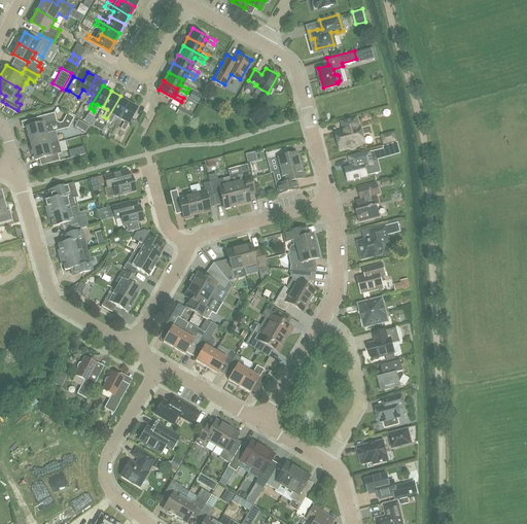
[(119,116),(129,101),(120,96),(107,118),(111,120),(114,114),(119,116)]
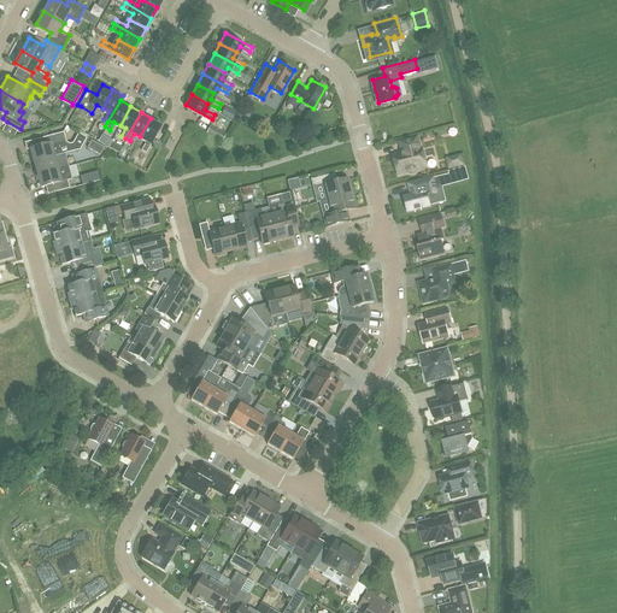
[(151,118),(140,136),(146,140),(141,147),(146,151),(154,137),(162,124),(151,118)]
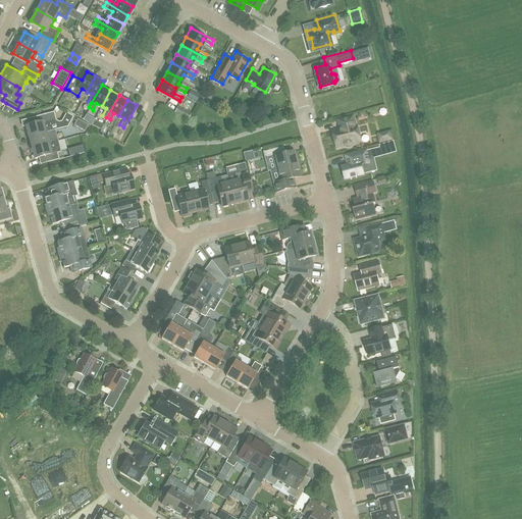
[(230,102),(233,108),(240,106),(238,100),(230,102)]
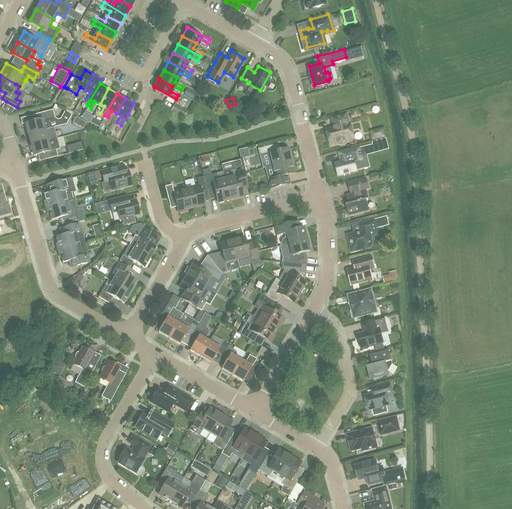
[(184,107),(174,102),(171,108),(184,115),(187,110),(188,110),(190,106),(186,104),(184,107)]
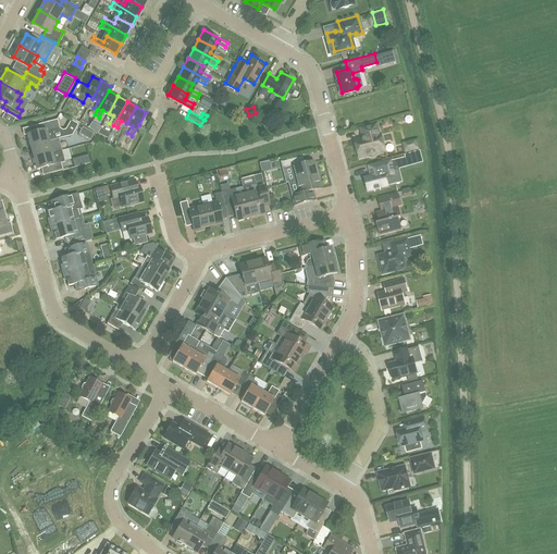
[(57,136),(51,119),(39,122),(40,128),(27,132),(31,144),(59,136),(59,135),(57,136)]
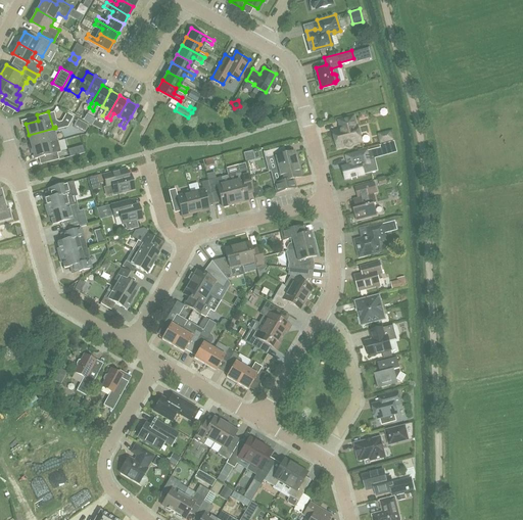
[(67,125),(73,114),(66,111),(61,121),(67,125)]
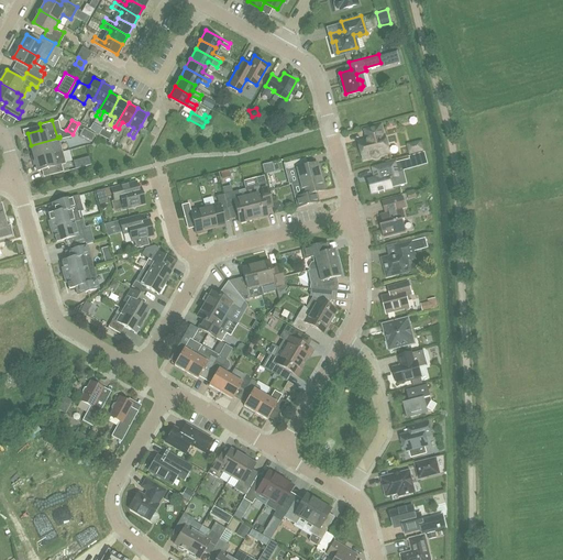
[(384,133),(381,123),(365,128),(368,138),(360,140),(364,156),(373,154),(375,155),(376,155),(377,155),(379,154),(379,152),(389,150),(385,133),(384,133)]
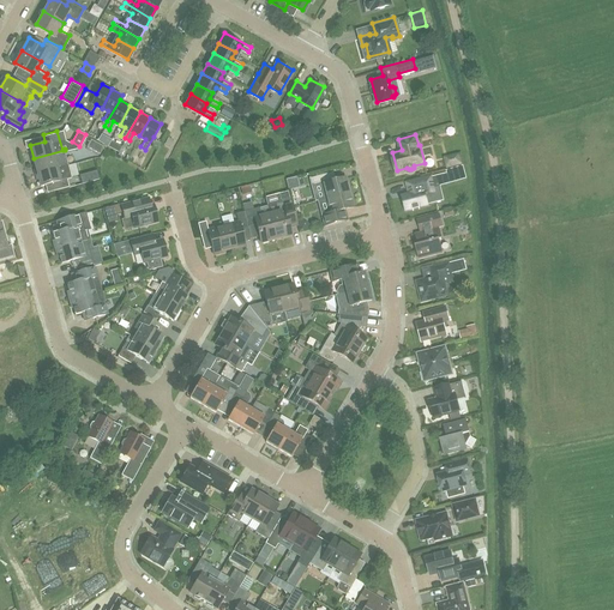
[(100,151),(104,144),(91,137),(88,144),(100,151)]
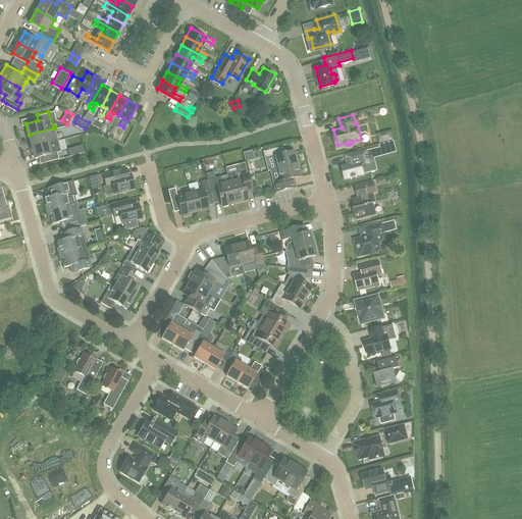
[(101,126),(103,122),(95,118),(92,122),(101,126)]
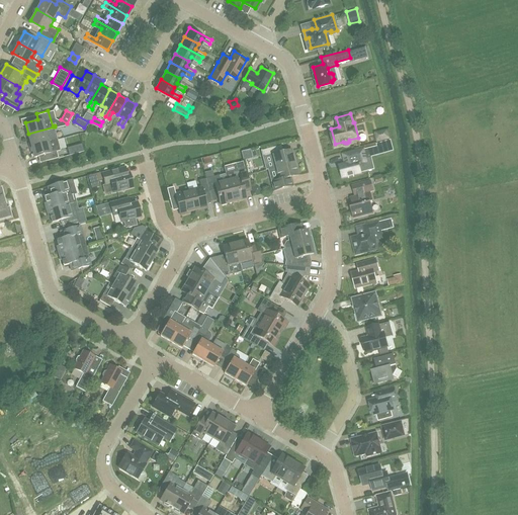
[(31,145),(58,138),(55,126),(28,134),(31,145)]
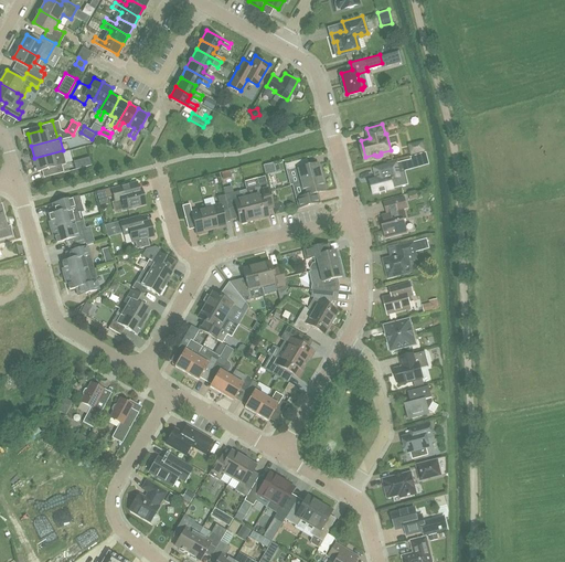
[(416,150),(424,148),(422,139),(414,141),(416,150)]
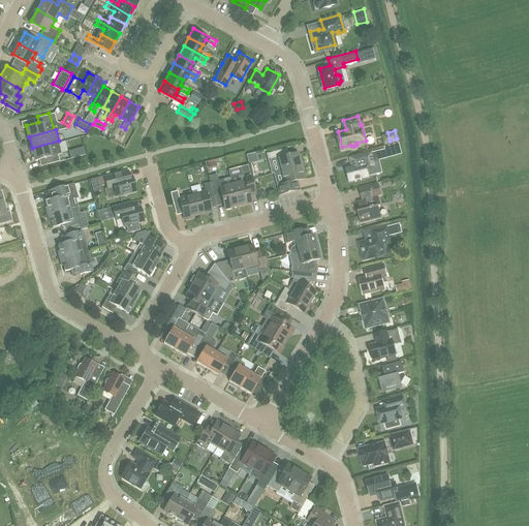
[(60,158),(58,152),(62,151),(59,141),(32,148),(35,158),(44,156),(47,157),(48,161),(60,158)]
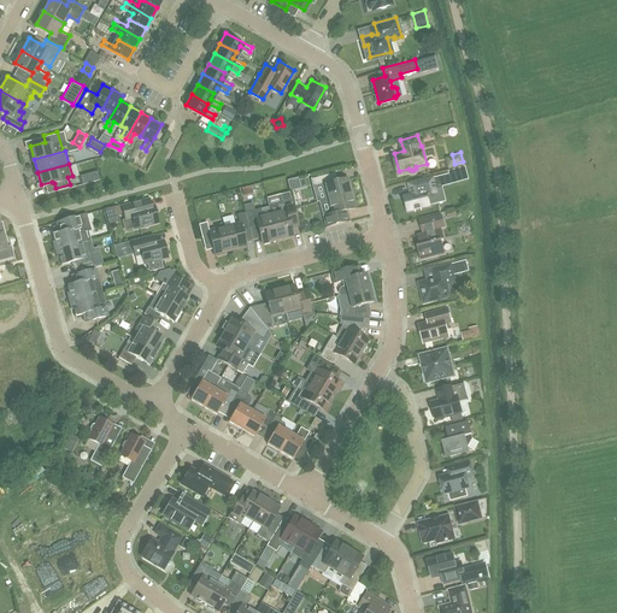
[(331,180),(330,171),(312,176),(316,189),(325,187),(328,196),(352,190),(347,176),(331,180)]
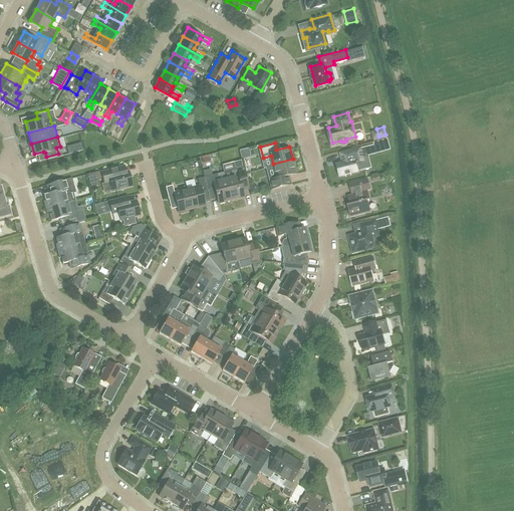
[(361,146),(344,150),(339,151),(342,160),(337,162),(340,174),(357,170),(357,168),(370,165),(367,154),(363,155),(361,146)]
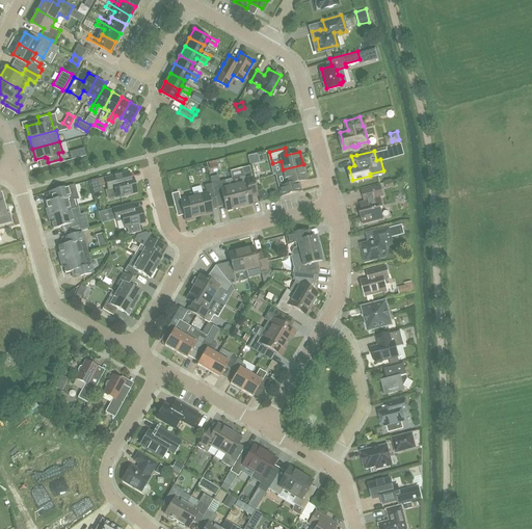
[(282,193),(295,190),(301,188),(299,180),(307,178),(303,164),(283,169),(286,182),(280,184),(282,193)]
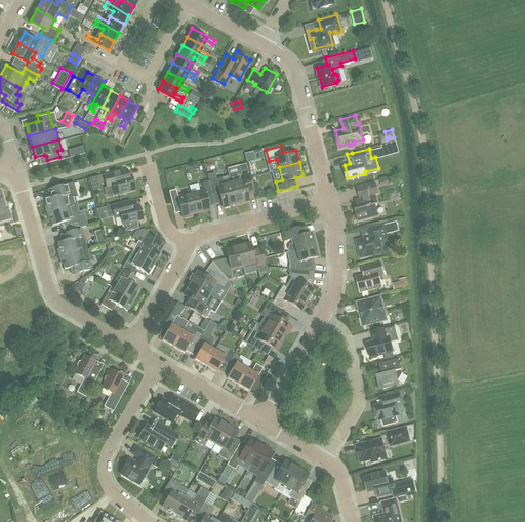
[(127,167),(121,168),(104,173),(107,186),(109,185),(114,188),(115,192),(135,187),(133,179),(134,176),(132,175),(131,173),(128,173),(127,167)]
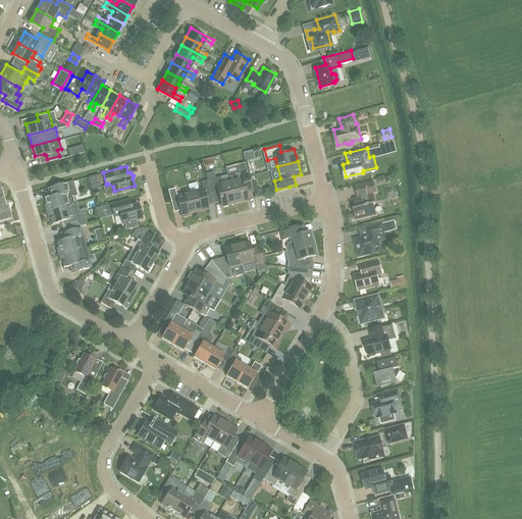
[(235,201),(248,197),(244,183),(251,180),(249,173),(248,167),(227,172),(235,201)]
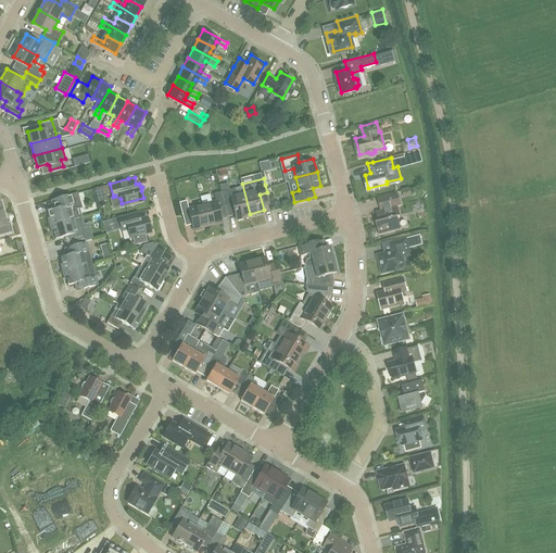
[(250,214),(242,184),(222,189),(225,202),(225,203),(232,201),(237,217),(250,214)]
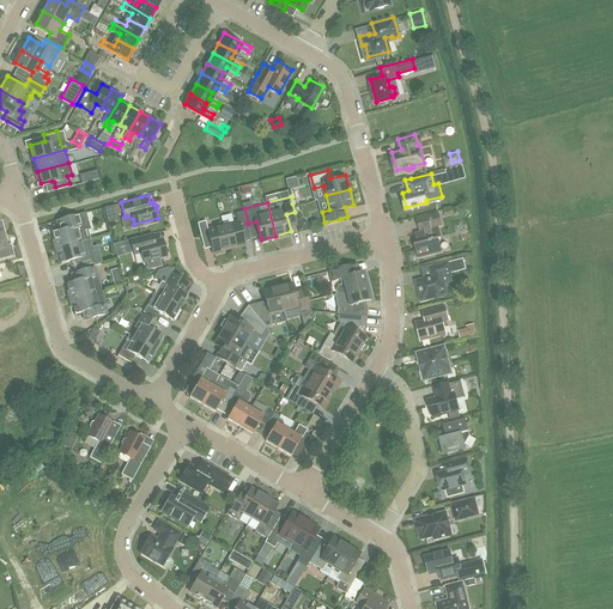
[(235,245),(246,243),(241,225),(248,223),(244,208),(236,211),(238,219),(223,223),(229,245),(235,244),(235,245)]
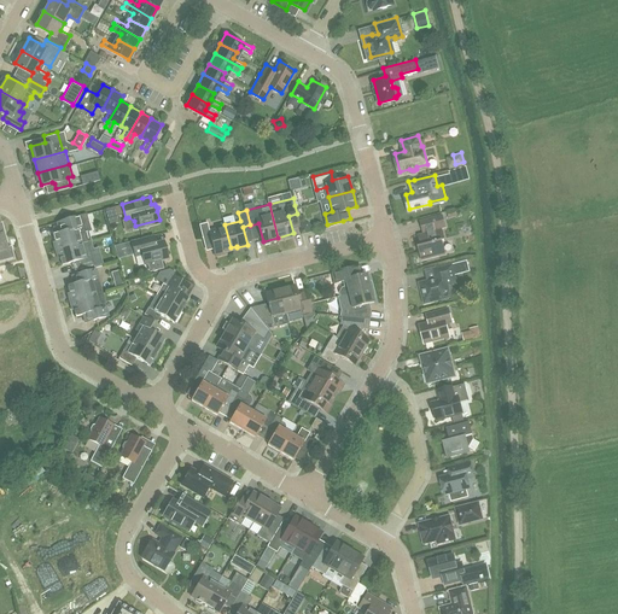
[(423,258),(445,251),(442,239),(445,238),(442,226),(445,224),(443,212),(432,215),(436,228),(419,233),(421,244),(419,245),(423,258)]
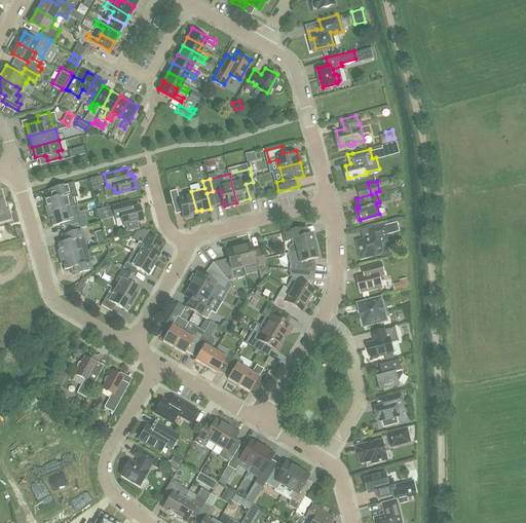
[(47,188),(50,196),(46,197),(47,203),(46,203),(48,211),(77,202),(75,194),(72,195),(68,182),(55,185),(47,188)]
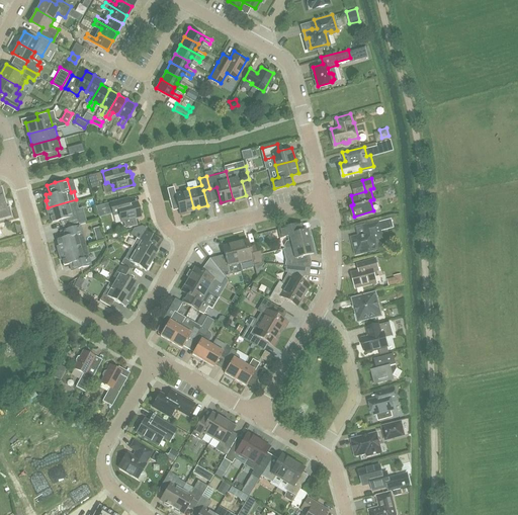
[(253,193),(263,191),(262,188),(254,183),(251,183),(253,193)]
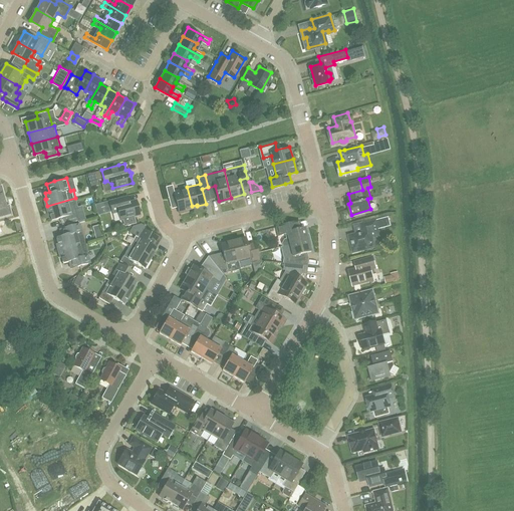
[(175,190),(173,183),(166,185),(169,197),(175,196),(179,211),(188,209),(188,208),(192,206),(187,187),(175,190)]
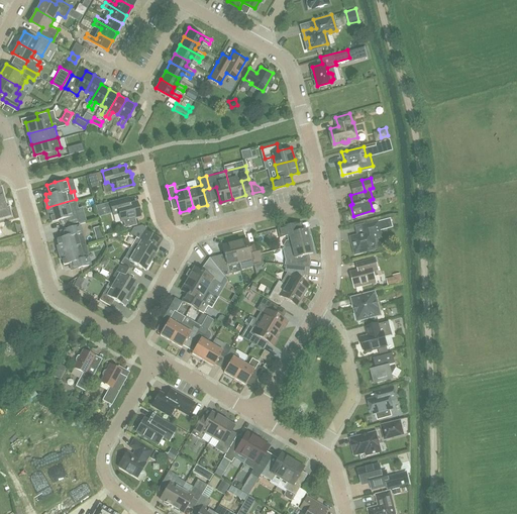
[(128,195),(119,198),(110,200),(113,212),(119,210),(121,218),(126,217),(128,224),(136,222),(134,215),(140,213),(138,206),(140,203),(137,202),(137,200),(130,201),(128,195)]
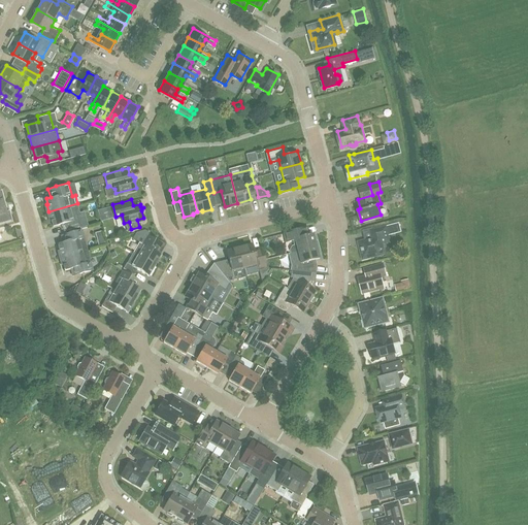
[(68,228),(80,224),(77,212),(79,211),(77,203),(48,211),(51,219),(52,219),(54,224),(66,221),(68,228)]
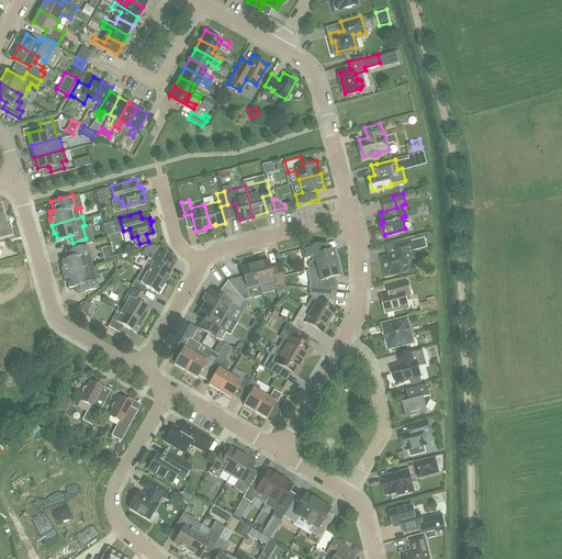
[(114,231),(122,230),(119,220),(112,222),(114,231)]
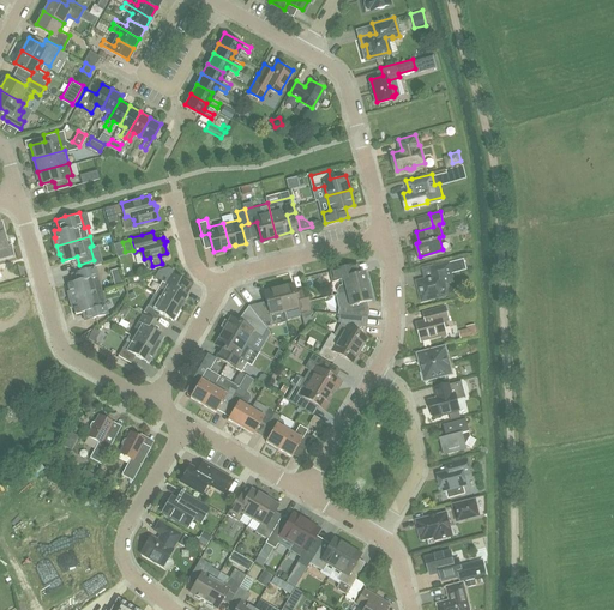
[(365,270),(361,271),(359,261),(349,264),(330,269),(332,278),(341,277),(343,283),(339,283),(337,288),(338,291),(344,290),(371,283),(369,277),(366,275),(365,270)]
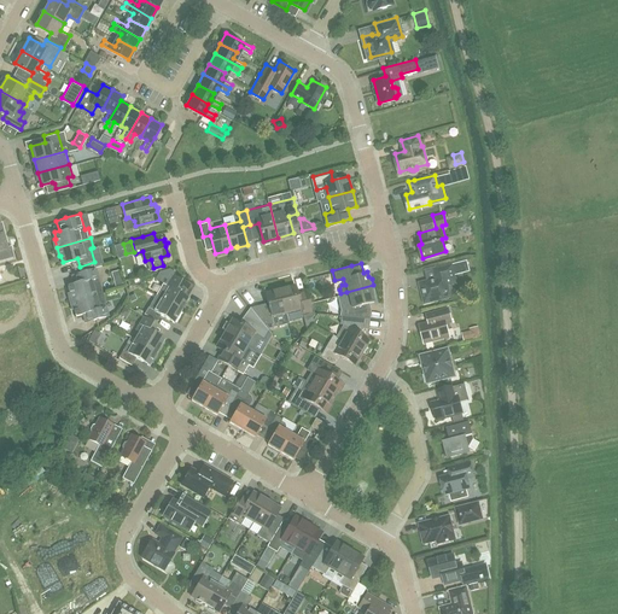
[(425,300),(452,294),(448,280),(453,272),(450,263),(436,267),(438,274),(436,274),(437,276),(419,280),(425,300)]
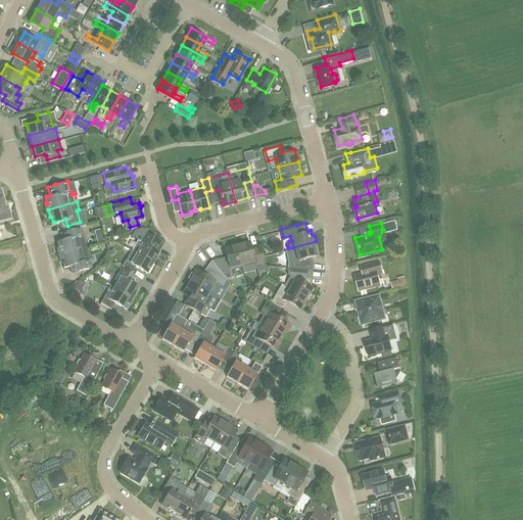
[(60,232),(62,239),(58,240),(59,245),(58,246),(60,253),(86,245),(81,226),(68,230),(60,232)]
